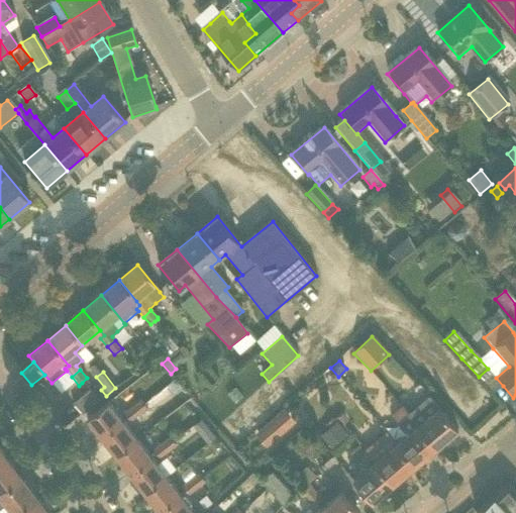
[(174,397),(182,390),(174,381),(166,389),(174,397)]
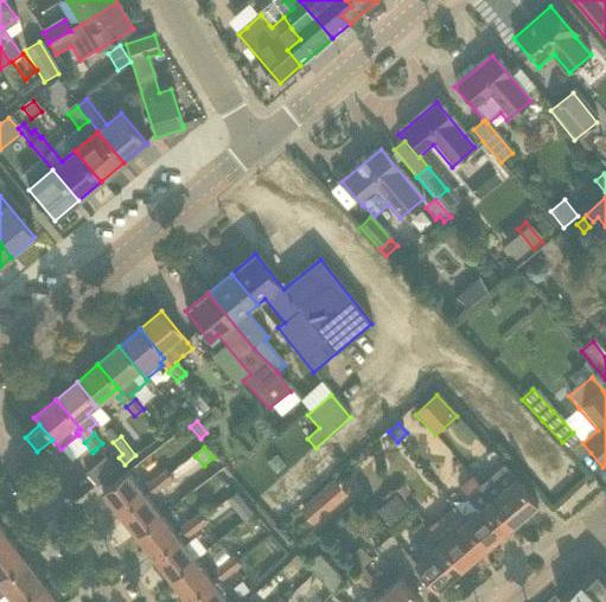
[(96,488),(115,471),(104,459),(85,475),(96,488)]
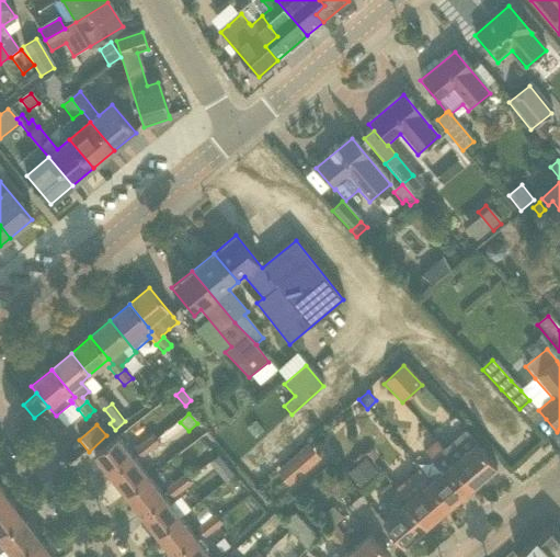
[(472,488),(496,468),(465,431),(442,452),(472,488)]
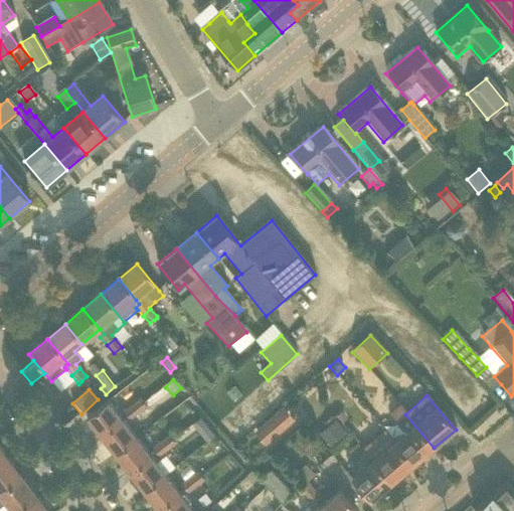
[(132,406),(138,414),(147,408),(141,400),(132,406)]
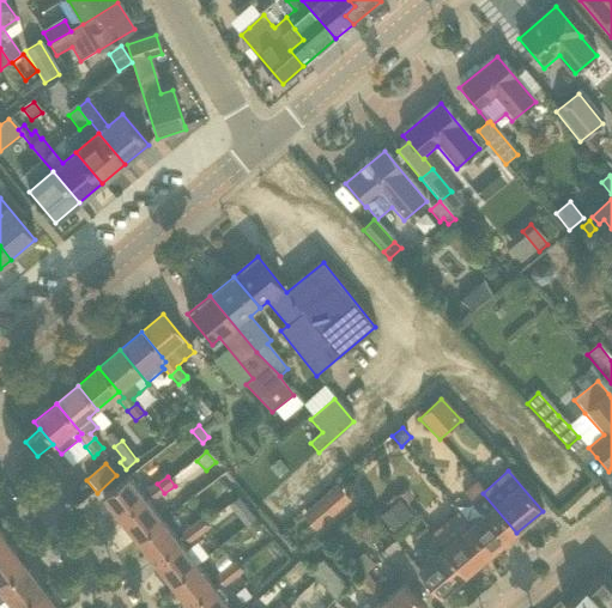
[(127,479),(102,498),(120,521),(144,502),(127,479)]
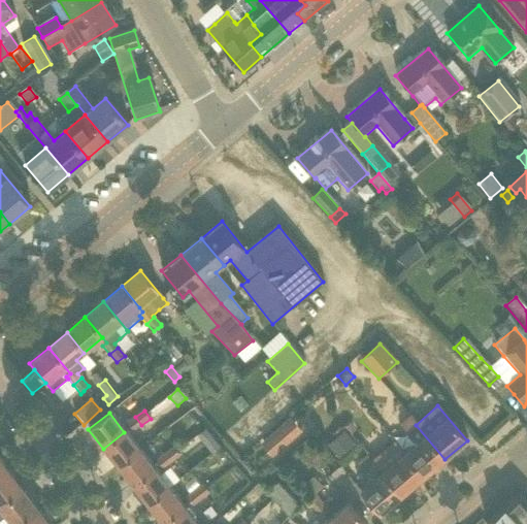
[(133,431),(141,425),(135,417),(127,423),(133,431)]
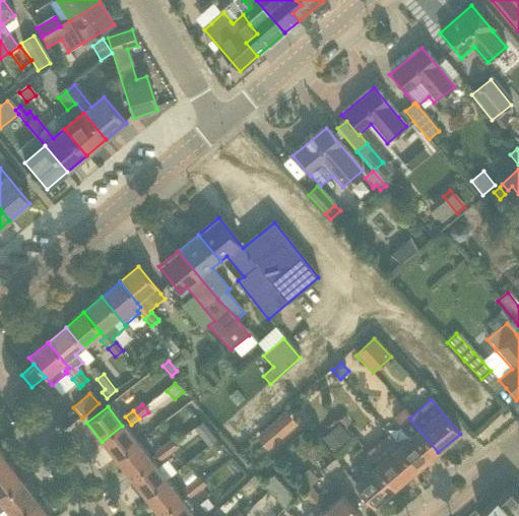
[(394,418),(409,438),(398,448),(416,470),(438,452),(409,418),(403,410),(394,418)]
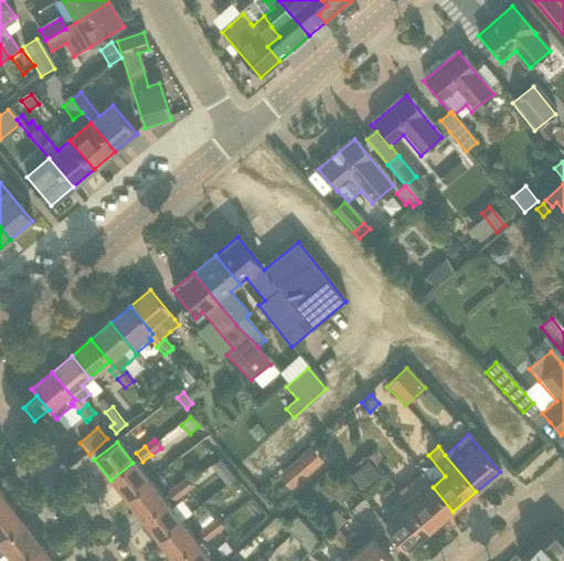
[(294,488),(316,470),(304,455),(282,474),(294,488)]
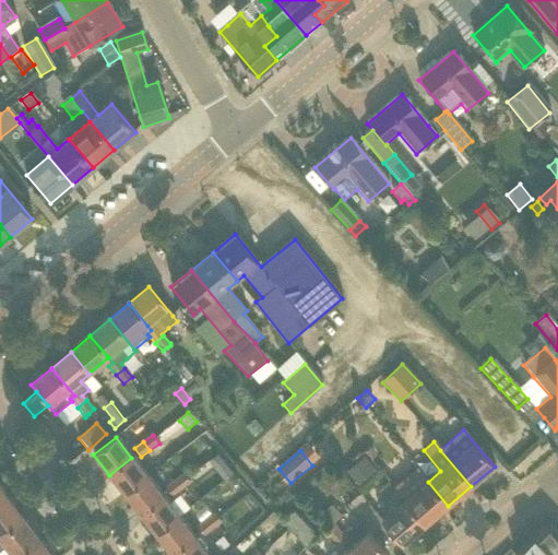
[(125,495),(147,477),(131,458),(109,475),(125,495)]
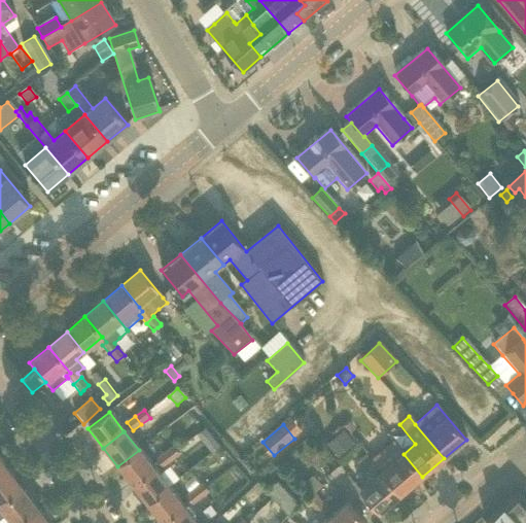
[(343,432),(326,447),(339,461),(355,447),(343,432)]
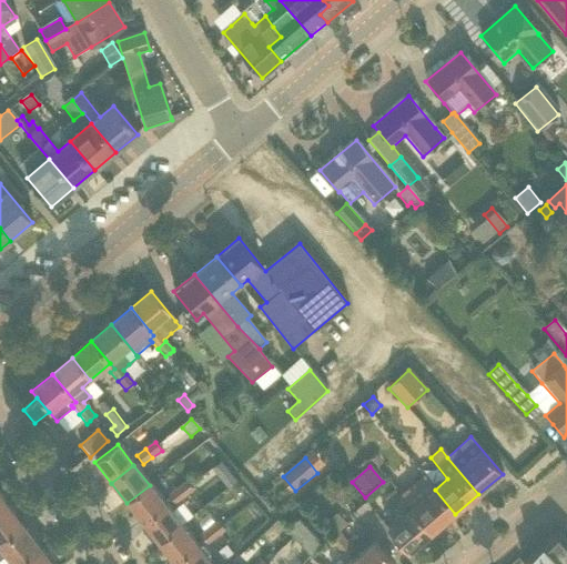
[(186,483),(178,490),(183,499),(193,492),(186,483)]
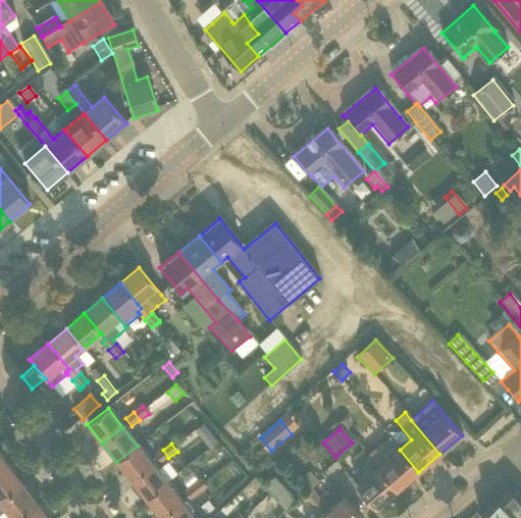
[(131,481),(152,464),(138,446),(116,462),(131,481)]
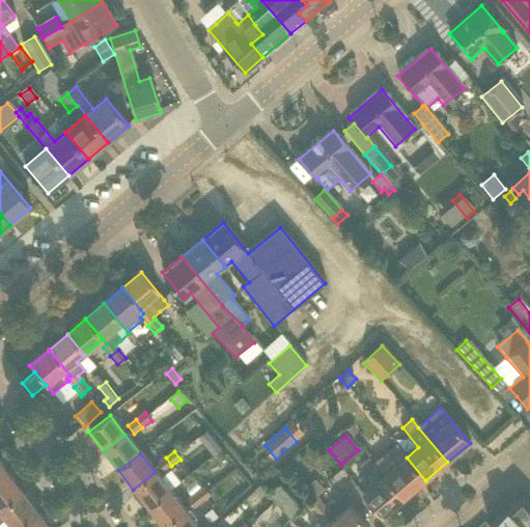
[(302,460),(299,455),(284,468),(287,472),(302,460)]
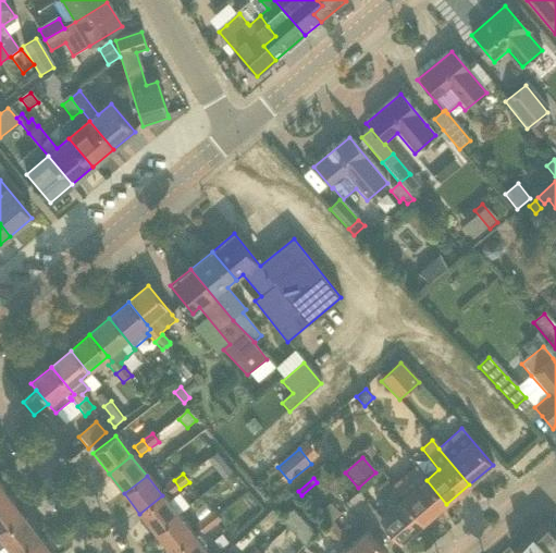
[(180,489),(174,480),(164,488),(171,496),(180,489)]
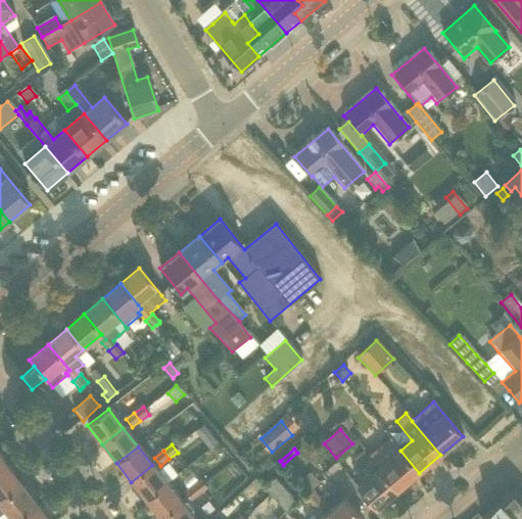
[(400,451),(399,451),(379,469),(397,491),(419,473),(400,451)]
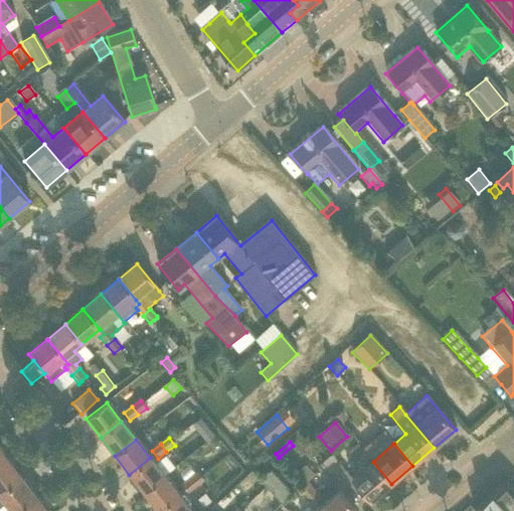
[(144,493),(164,477),(150,458),(129,475),(144,493)]
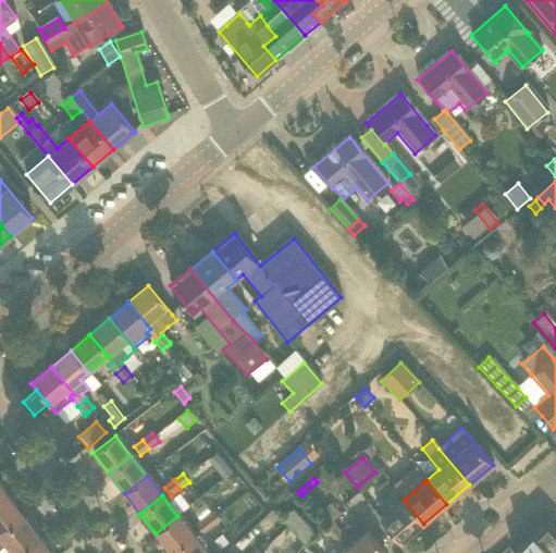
[(7,496),(0,500),(0,535),(23,517),(7,496)]
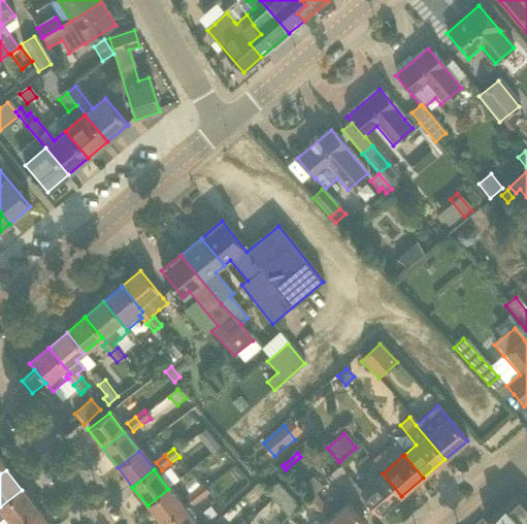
[(360,492),(379,515),(401,496),(383,473),(360,492)]
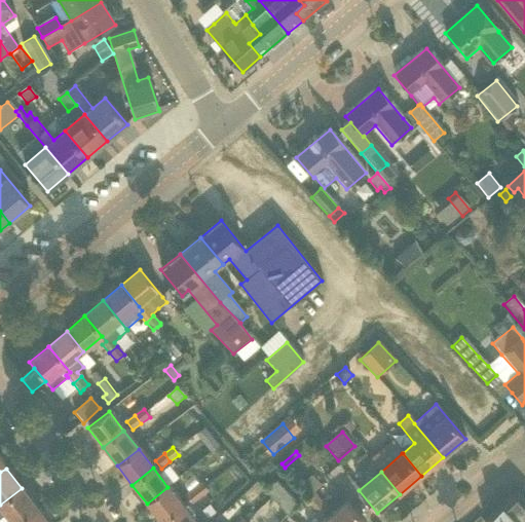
[(312,494),(322,487),(312,477),(304,484),(312,494)]
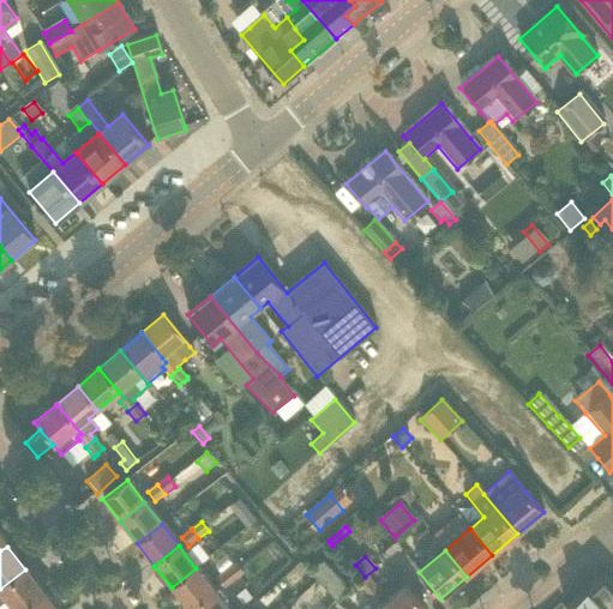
[(312,573),(338,603),(349,592),(323,564),(312,573)]
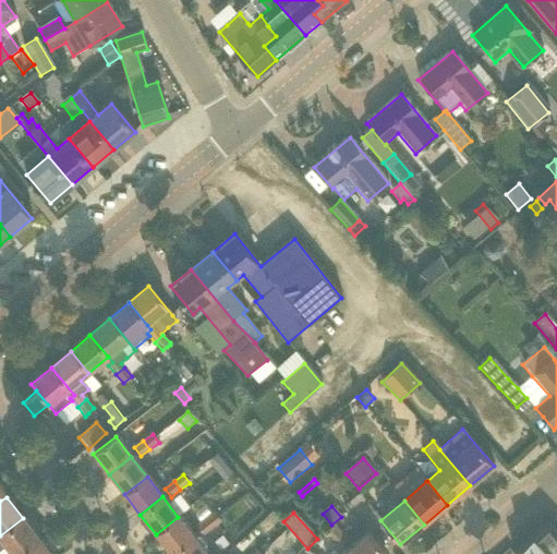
[(205,521),(212,529),(220,521),(214,514),(205,521)]
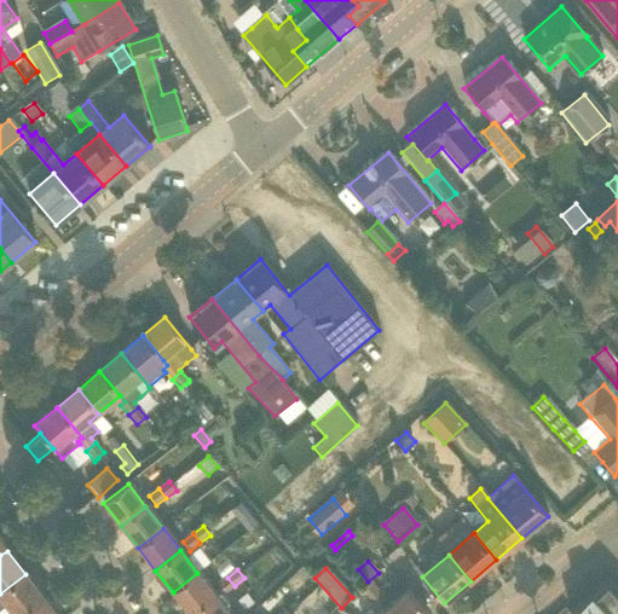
[(191,613),(215,595),(197,573),(173,592),(189,613),(191,613)]
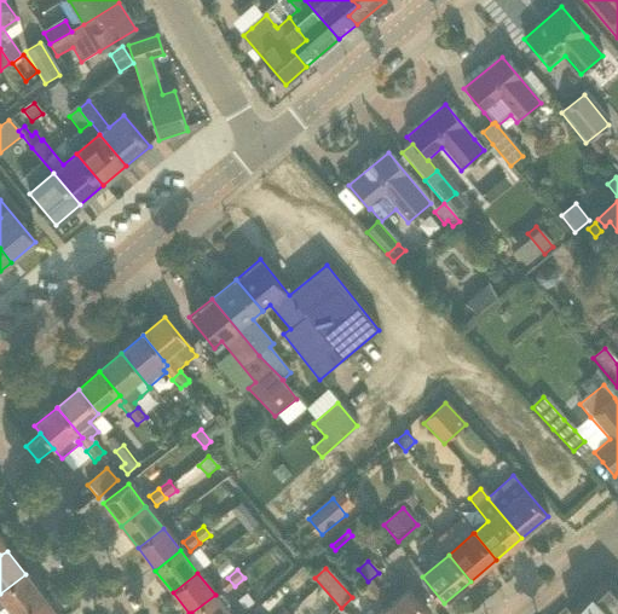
[(24,613),(44,598),(26,574),(0,594),(0,613),(24,613)]
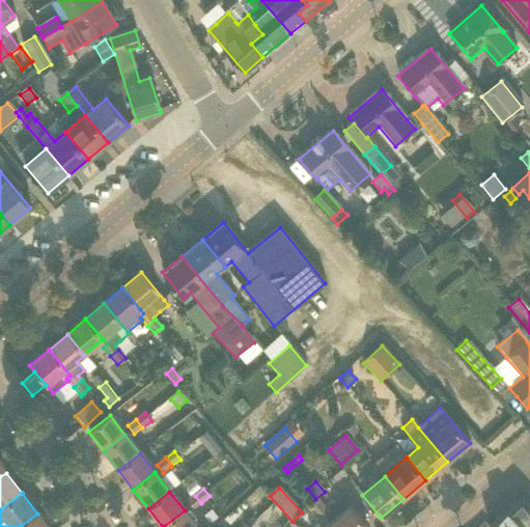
[(201,503),(195,496),(186,503),(192,510),(201,503)]
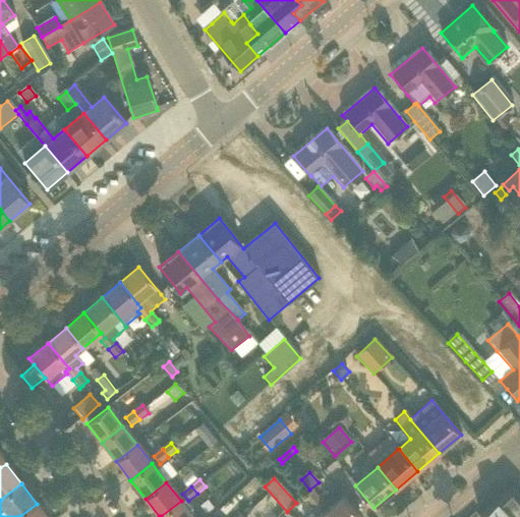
[(303,497),(309,504),(318,498),(311,490),(303,497)]
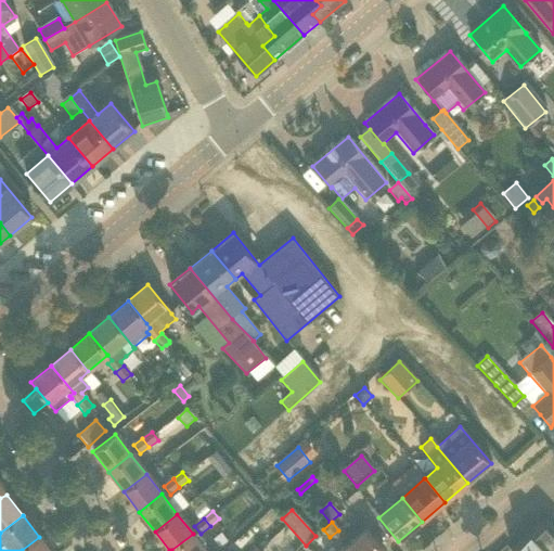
[(546,550),(553,545),(553,532),(553,534),(544,524),(543,525),(542,523),(530,534),(530,533),(518,543),(519,545),(514,550),(546,550)]
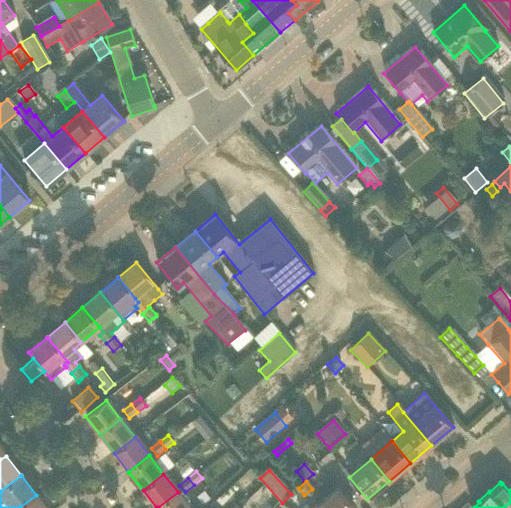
[(304,495),(308,499),(312,504),(319,498),(312,489),(304,495)]
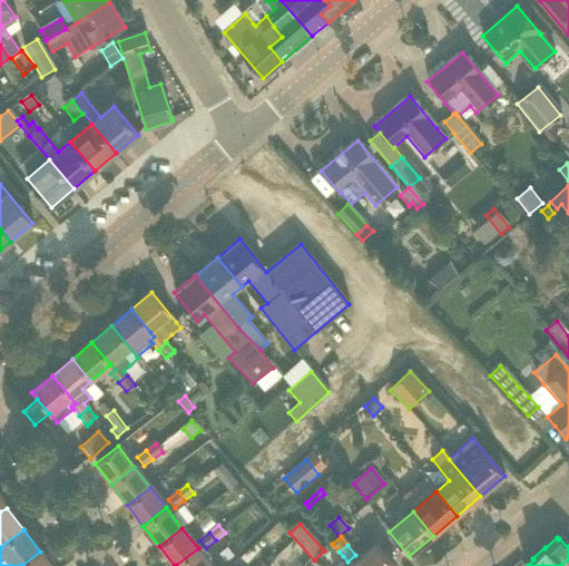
[(391,565),(375,546),(355,563),(357,565),(391,565)]
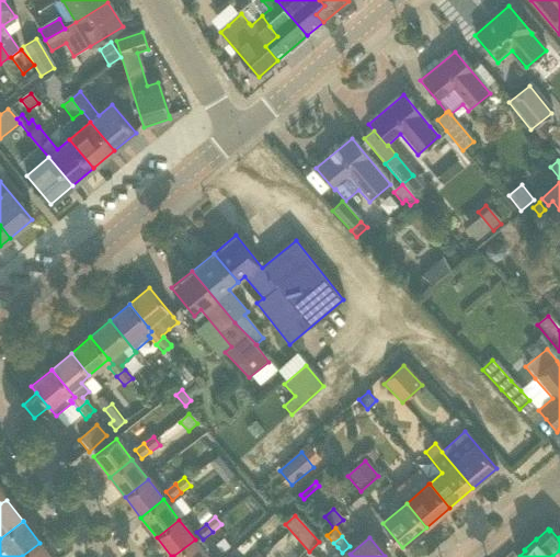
[(207,556),(195,540),(173,556),(207,556)]
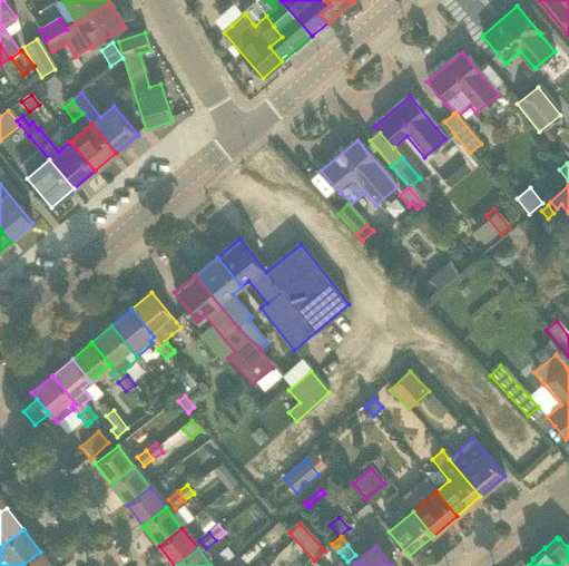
[(50,565),(40,552),(22,565),(50,565)]
